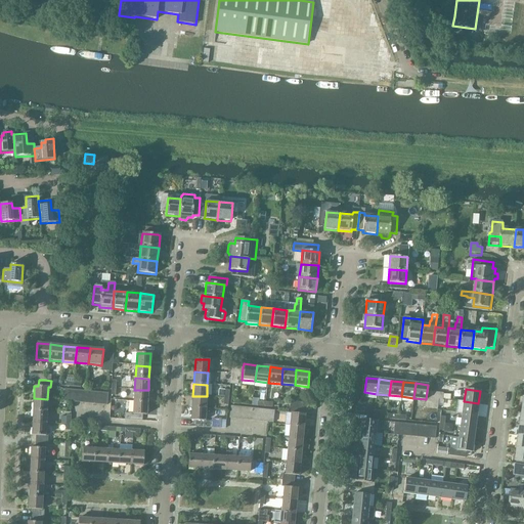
[(134,390),(133,402),(147,402),(148,390),(134,390)]
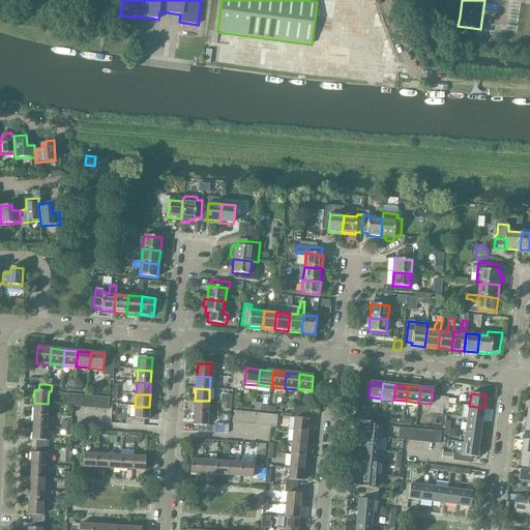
[(444,404),(444,398),(438,396),(436,413),(442,414),(444,404)]
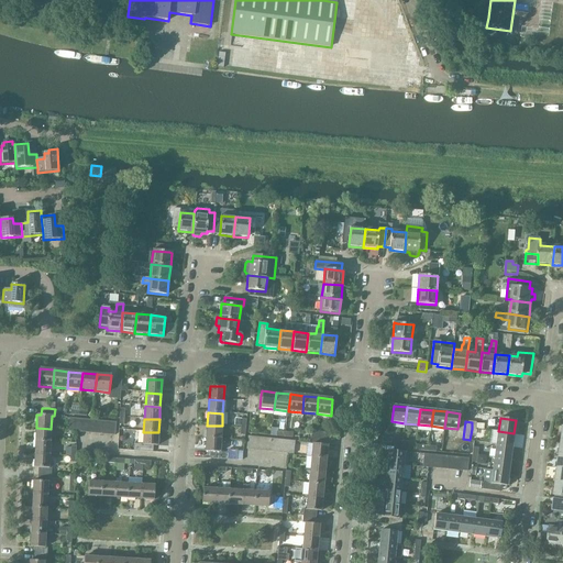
[(207,426),(206,438),(221,439),(222,426),(207,426)]
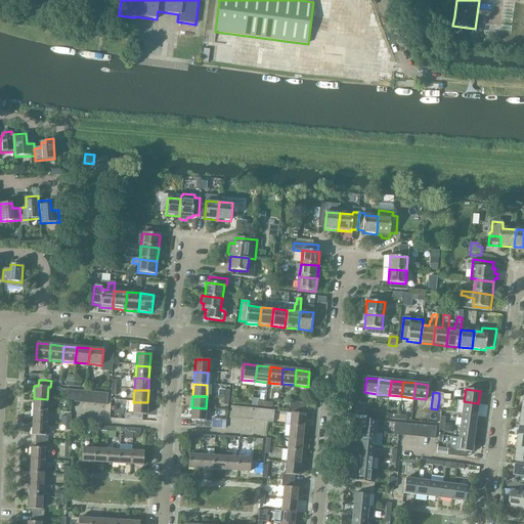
[(46,411),(47,399),(34,398),(33,410),(46,411)]
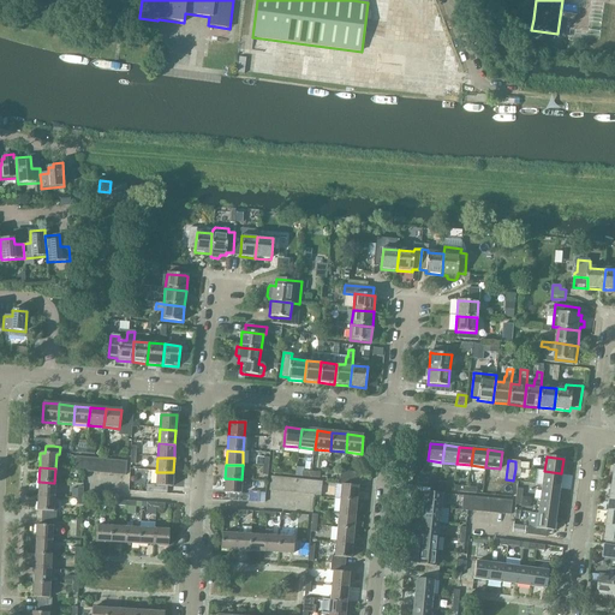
[(561,473),(544,471),(542,485),(560,488),(561,473)]
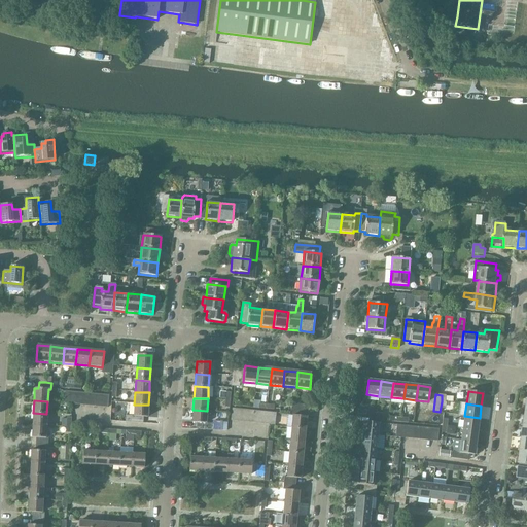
[(126,422),(143,423),(143,417),(147,417),(148,405),(134,405),(134,416),(126,416),(126,422)]
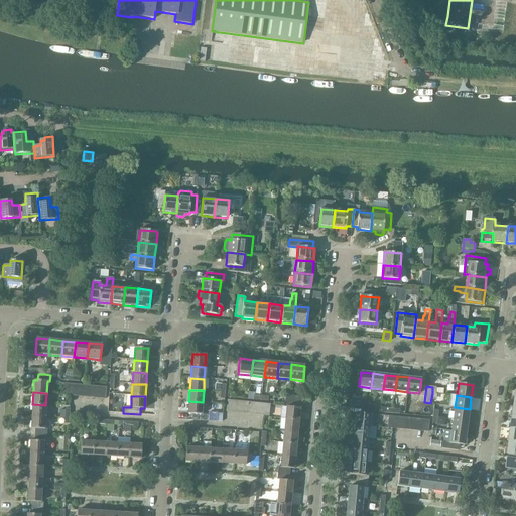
[(203,402),(188,401),(188,414),(192,414),(202,414),(203,402)]
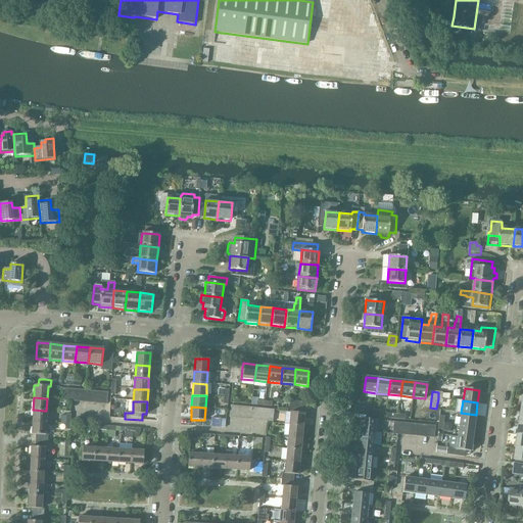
[(46,423),(46,411),(33,410),(32,422),(46,423)]
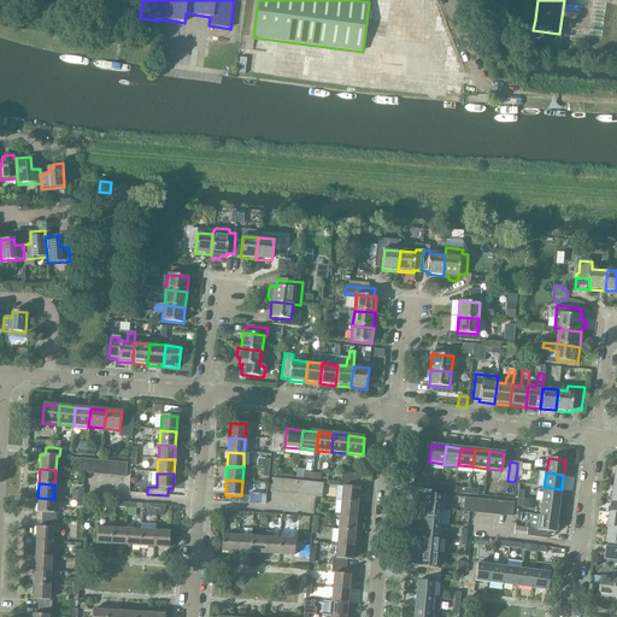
[(344,487),(342,501),(358,503),(359,488),(354,488),(344,487)]
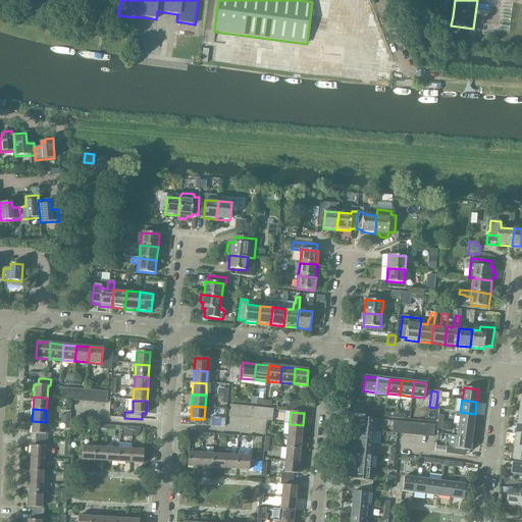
[(460,412),(459,424),(473,426),(475,414),(460,412)]
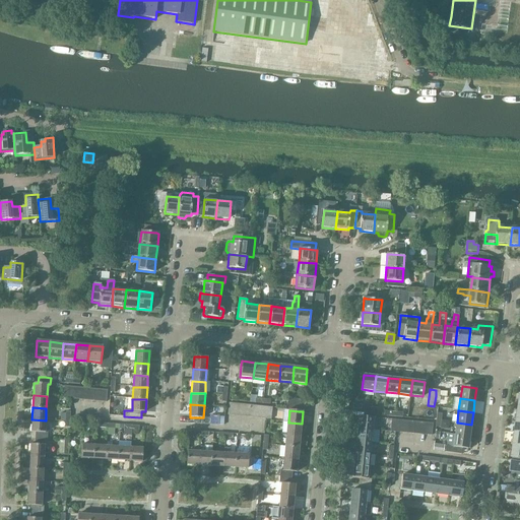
[(360,416),(358,429),(373,431),(374,418),(374,417),(366,417),(360,416)]
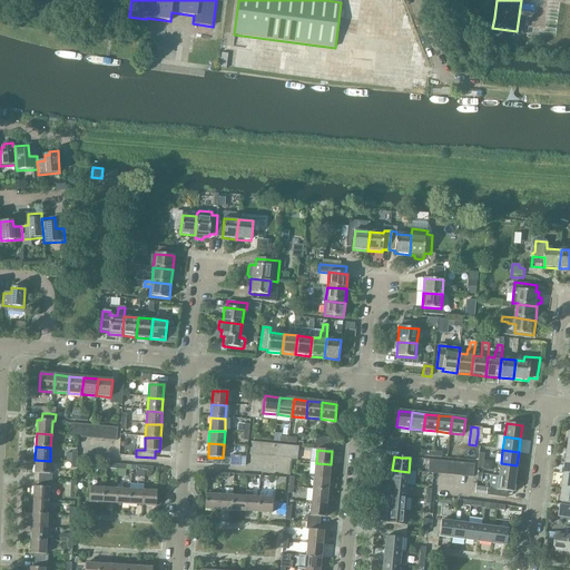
[(39,480),(52,481),(52,474),(49,474),(50,461),(35,460),(35,473),(39,473),(39,480)]
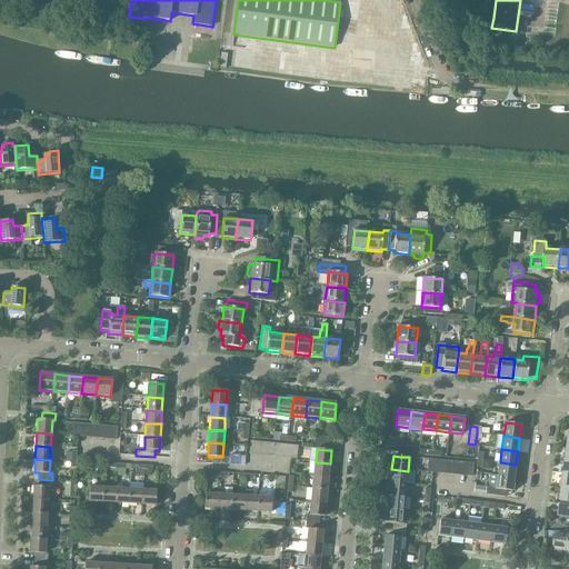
[(313,476),(329,477),(330,463),(316,462),(313,476)]
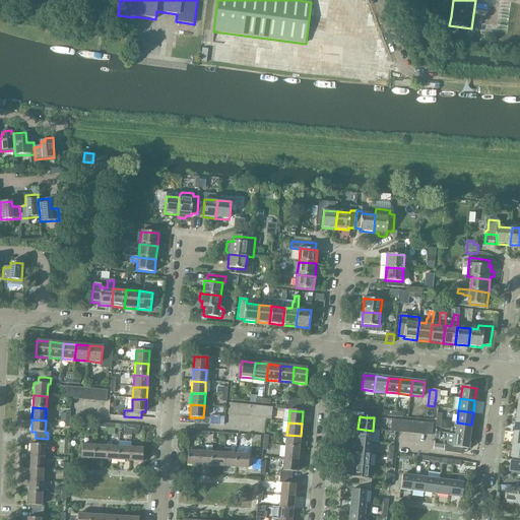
[(457,423),(455,435),(470,437),(471,425),(457,423)]
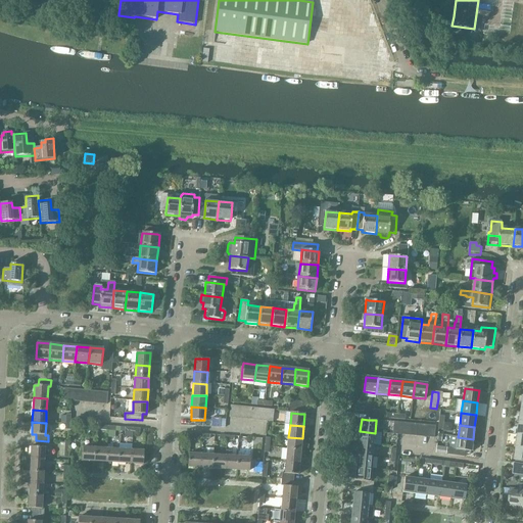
[(359,443),(374,444),(375,433),(360,431),(359,443)]
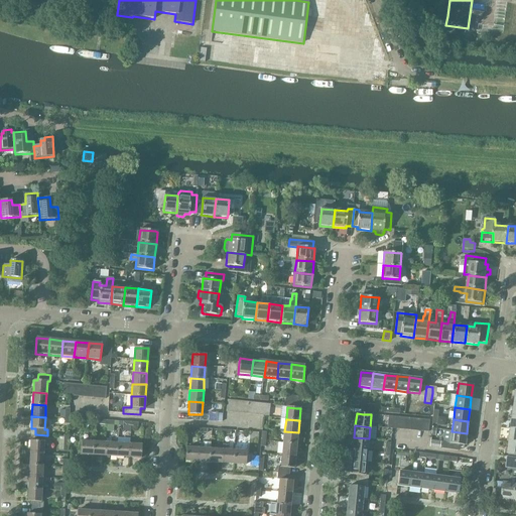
[(507,440),(510,440),(515,441),(515,428),(511,428),(510,436),(508,436),(507,440)]
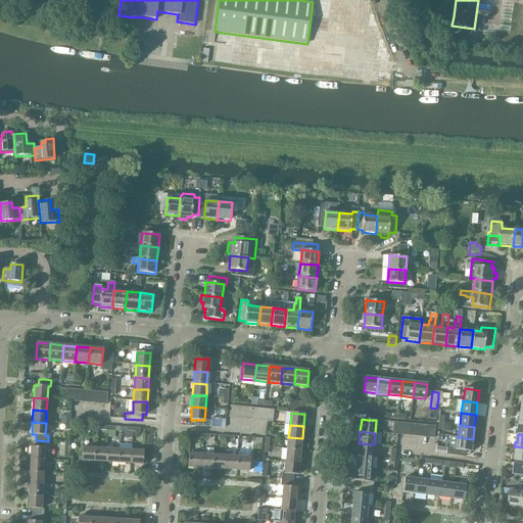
[(288,437),(287,449),(301,450),(302,438),(288,437)]
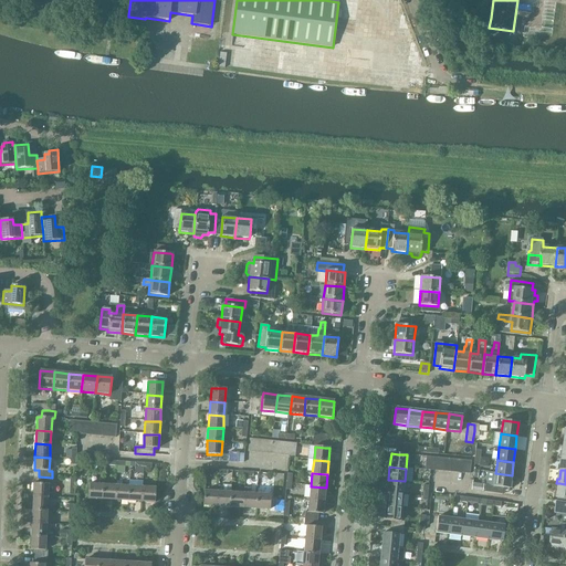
[(495,473),(494,486),(504,488),(510,489),(512,475),(495,473)]
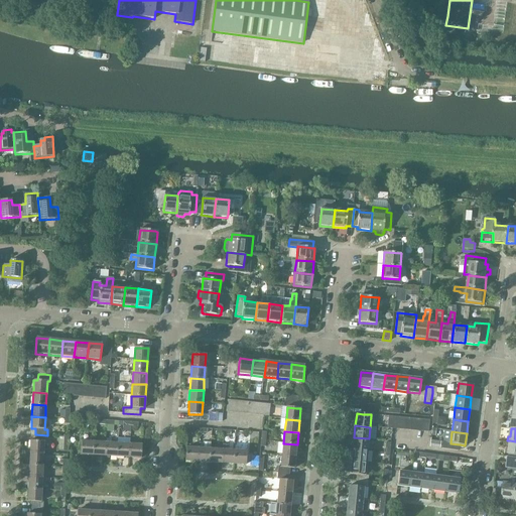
[(262,432),(261,446),(265,446),(265,441),(268,441),(269,436),(266,436),(266,432),(262,432)]
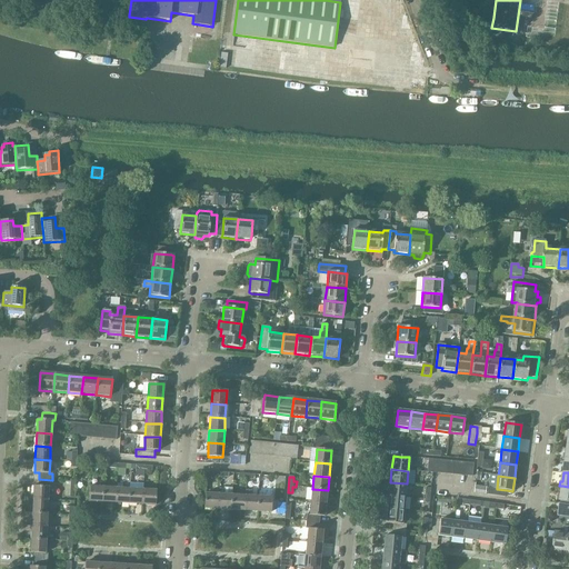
[(33,486),(33,499),(48,500),(49,487),(51,487),(52,480),(39,479),(38,487),(33,486)]
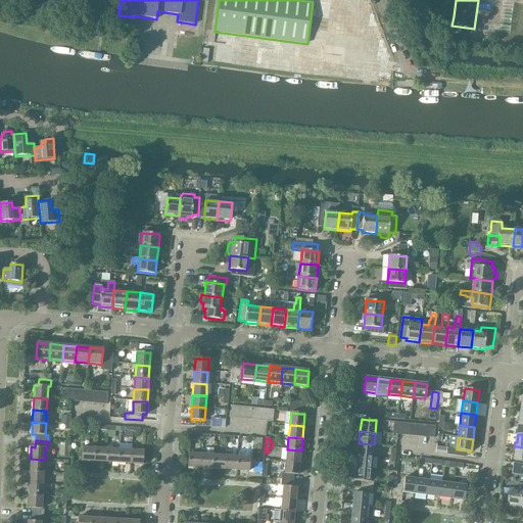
[(359,443),(358,456),(373,457),(374,444),(359,443)]
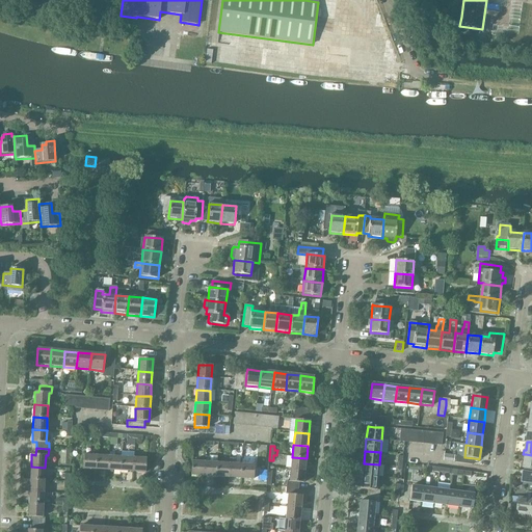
[(531,455),(526,454),(525,462),(522,462),(522,468),(524,469),(525,469),(531,470),(531,455)]
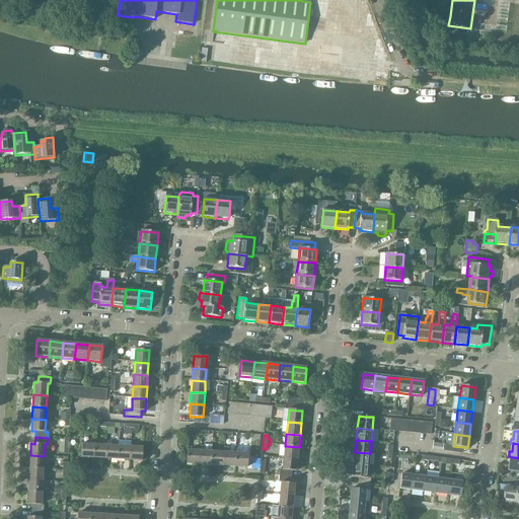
[(81,457),(93,458),(94,445),(82,444),(81,457)]
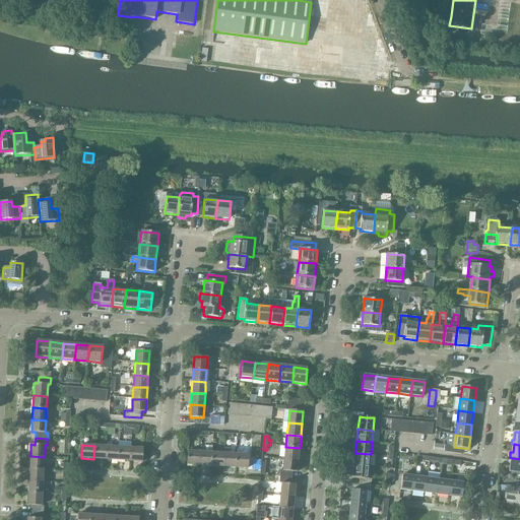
[(107,446),(94,446),(93,459),(106,460),(107,446)]
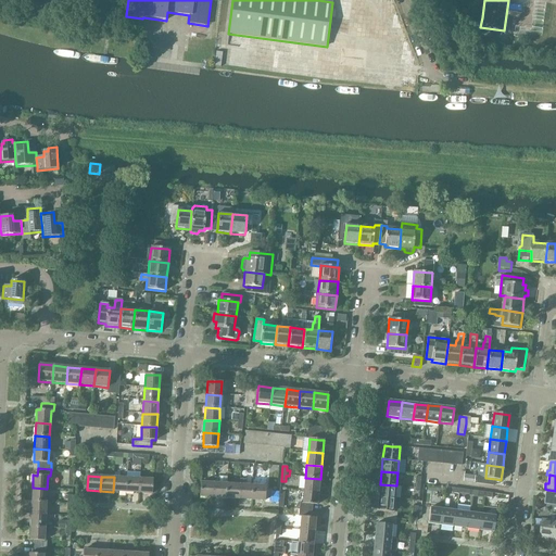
[(113,492),(126,492),(127,478),(114,477),(113,492)]
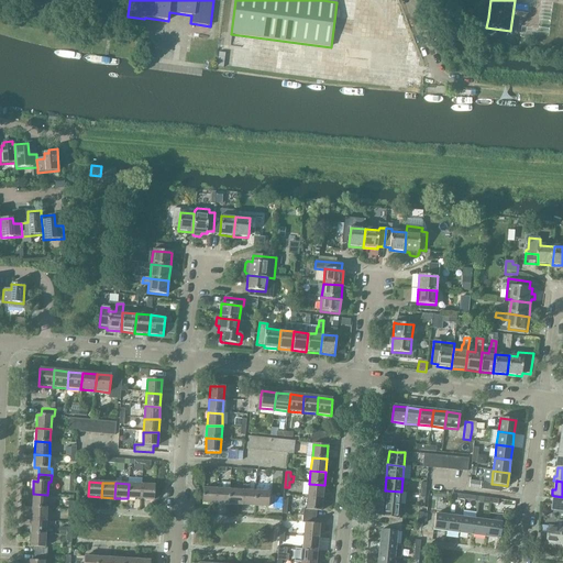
[(482,489),(500,492),(501,485),(492,484),(483,483),(482,489)]
